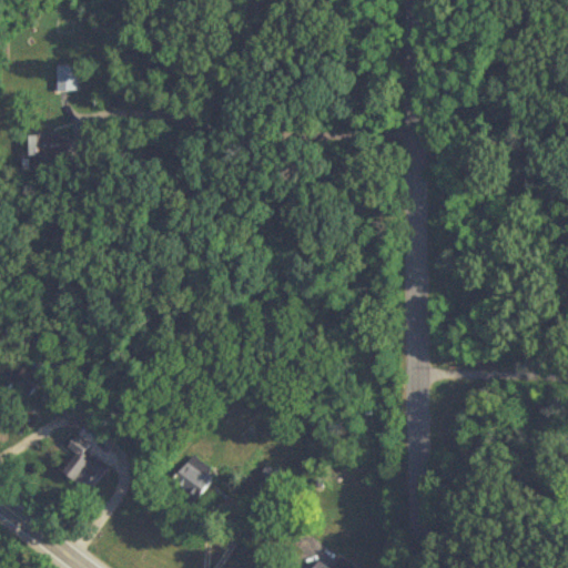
[(79,66),(58,66),(58,91),(79,91),(79,66)]
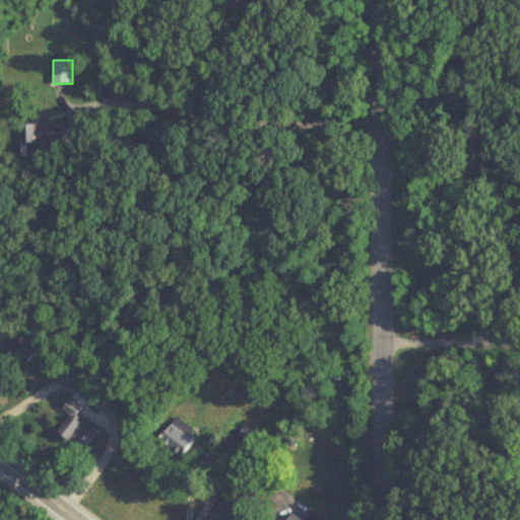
[(27,122),(27,142),(63,142),(63,122),(27,122)]
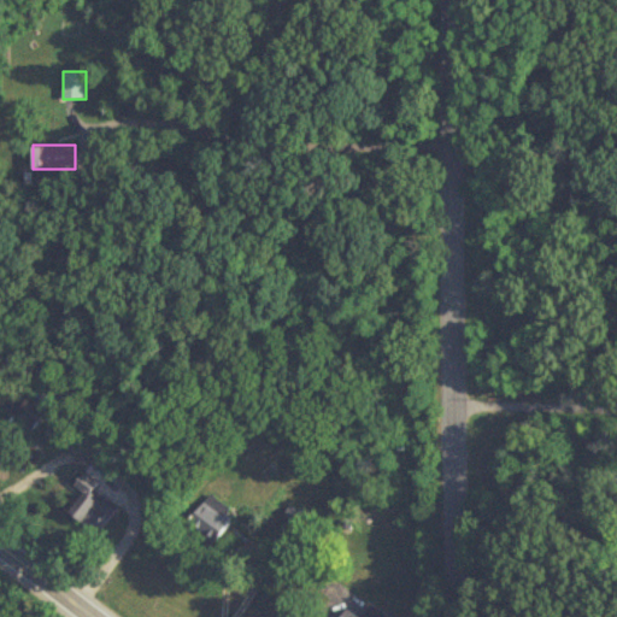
[(11,416),(30,429),(45,410),(25,397),(11,416)]
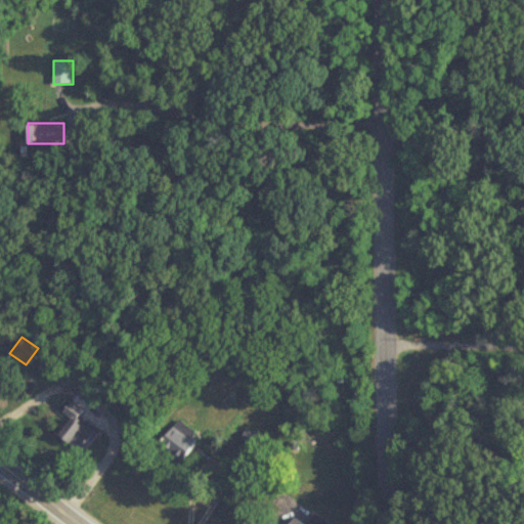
[(83,411),(71,402),(61,415),(70,421),(57,437),(81,454),(97,433),(78,418),(83,411)]
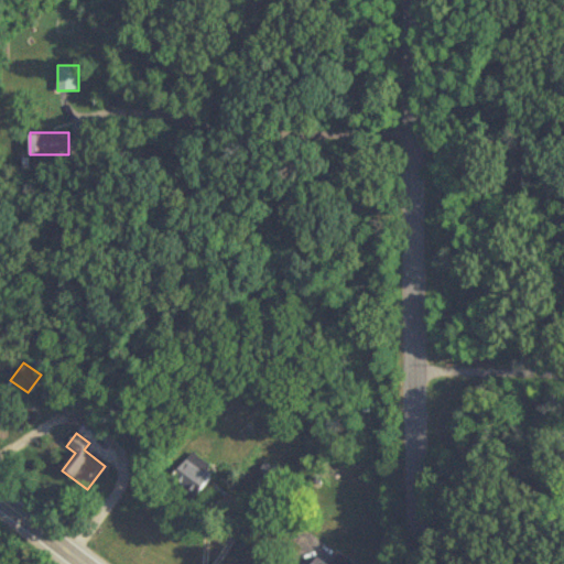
[(196,496),(215,469),(190,453),(172,479),(196,496)]
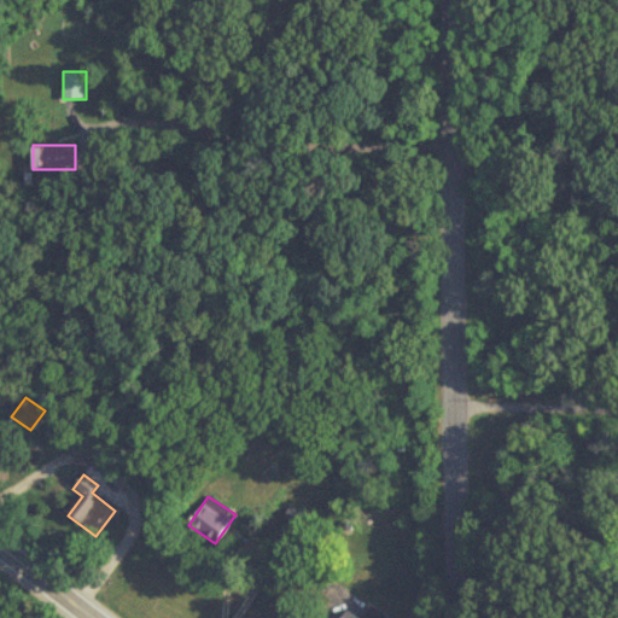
All buildings are outlined.
